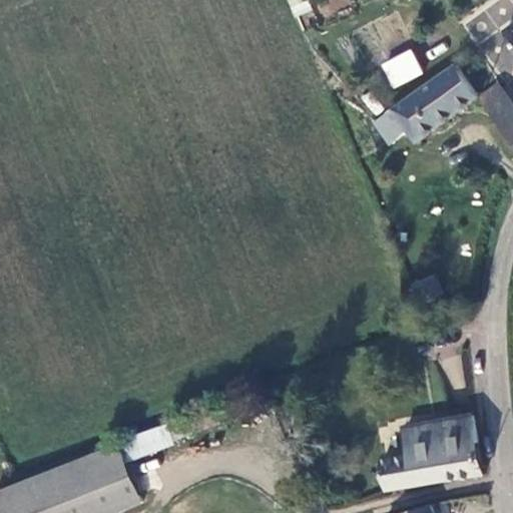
[(302,0),(292,0),(298,14),(306,11),(302,0)]
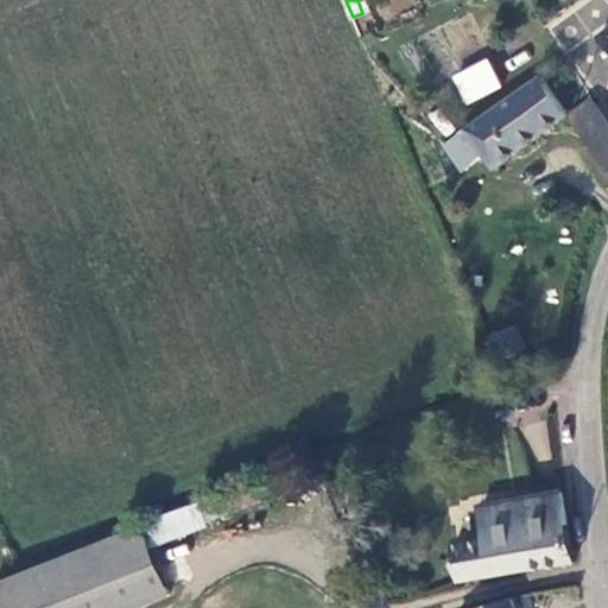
[(607,29),(594,38),(607,58),(607,29)]
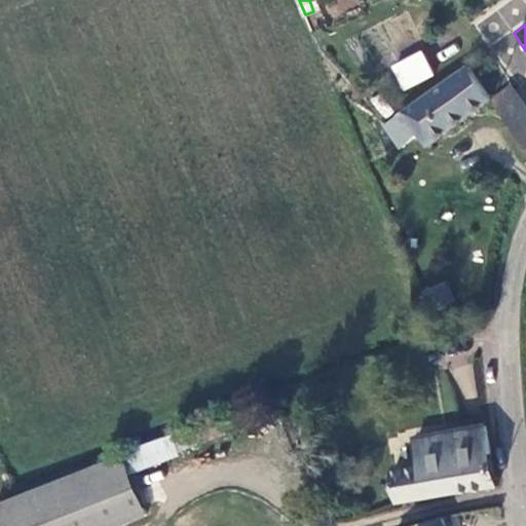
[(388,65),(402,91),(434,75),(420,48),(388,65)]
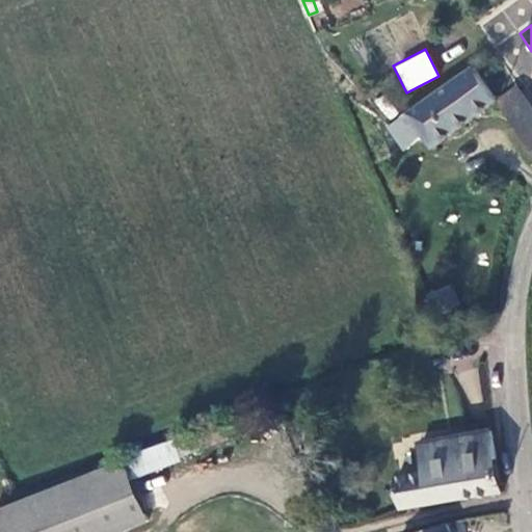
[(433,144),(495,99),(473,65),(409,112),(424,132),(433,144)]
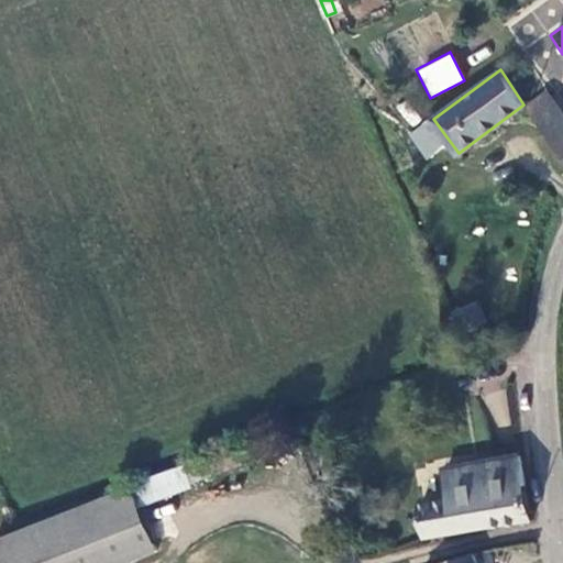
[(562,116),(544,95),(527,108),(556,145),(562,140),(562,116)]
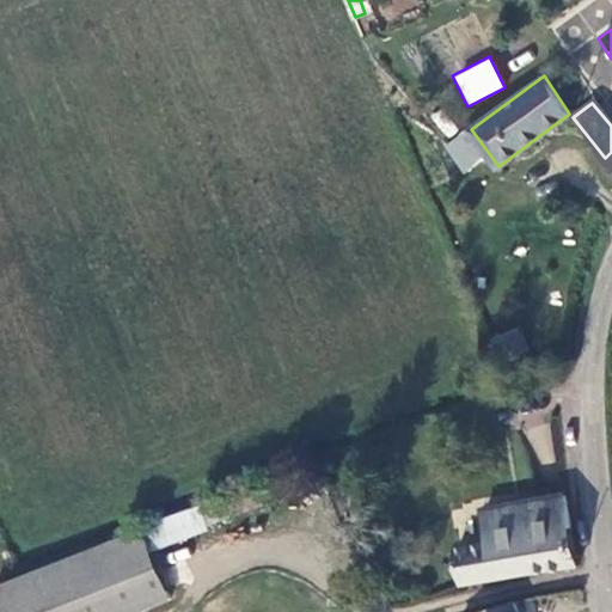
[(440,108),(429,117),(447,136),(458,127),(440,108)]
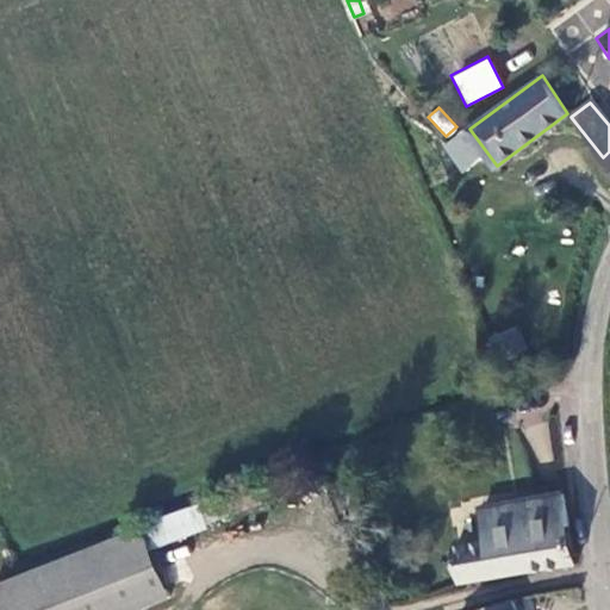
[(466,166),(486,151),(470,129),(450,143),(466,166)]
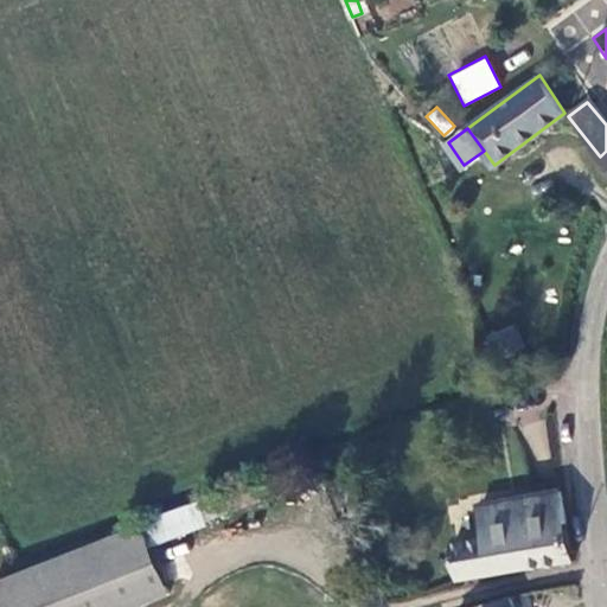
[(493,358),(523,352),(518,327),(487,333),(493,358)]
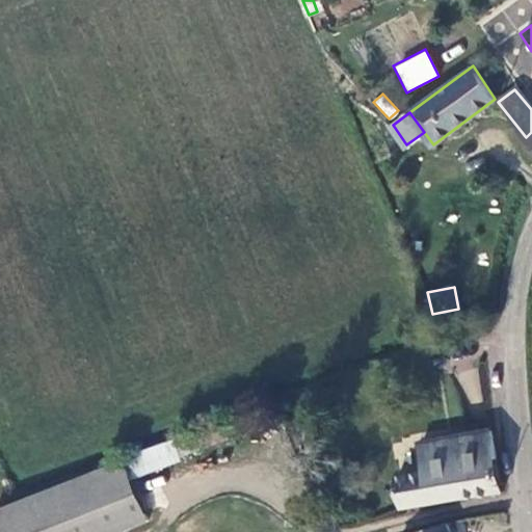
[(478,368),(461,369),(463,403),(481,402),(478,368)]
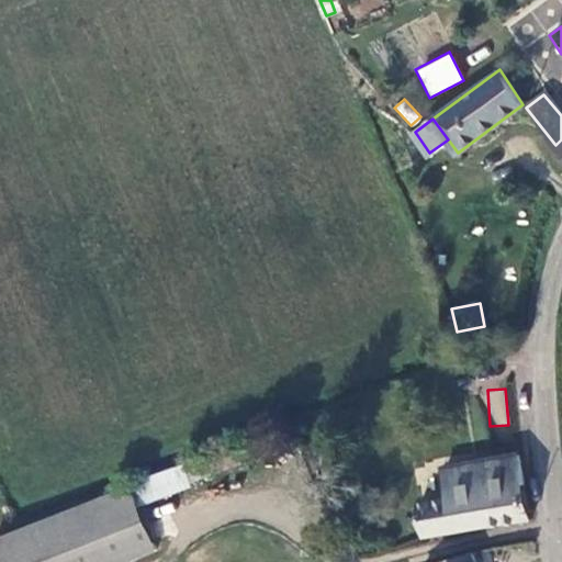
[(65,518),(0,544),(0,551),(4,561),(132,561),(157,552),(139,508),(276,451),(267,433),(65,518)]
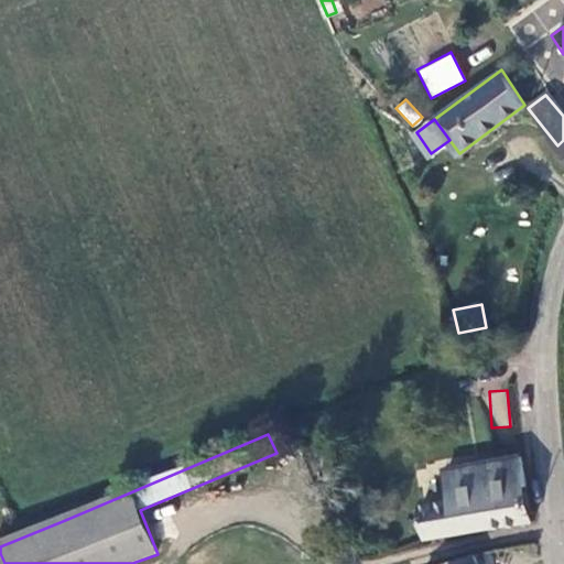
[(423,494),(430,533),(533,516),(530,502),(523,448),(449,461),(455,489),(423,494)]
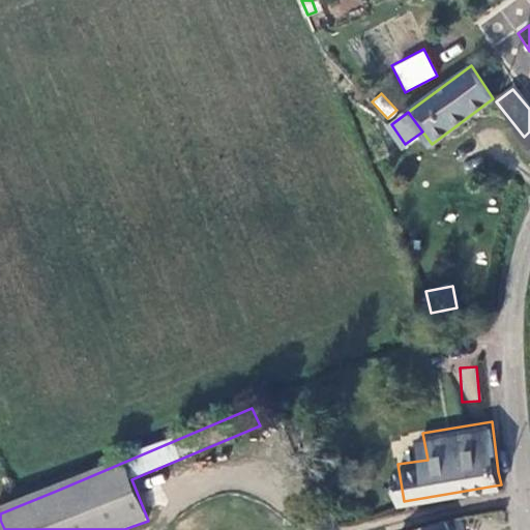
[(459,529),(455,516),(405,529),(459,529)]
